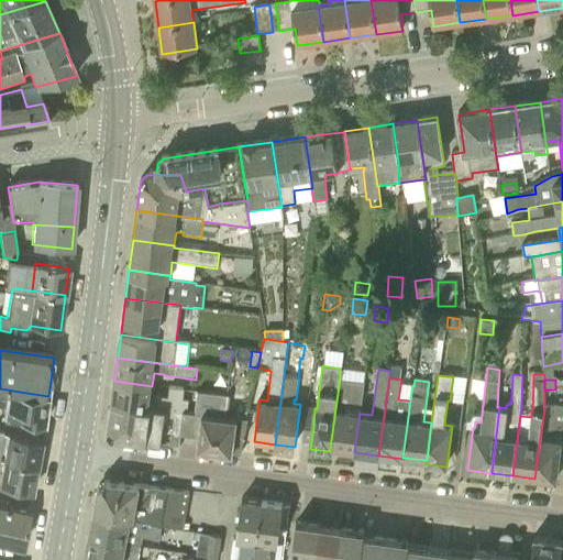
[(174,412),(183,413),(187,414),(187,413),(188,402),(184,401),(185,390),(169,388),(168,398),(151,396),(152,386),(114,381),(111,404),(165,410),(174,412)]
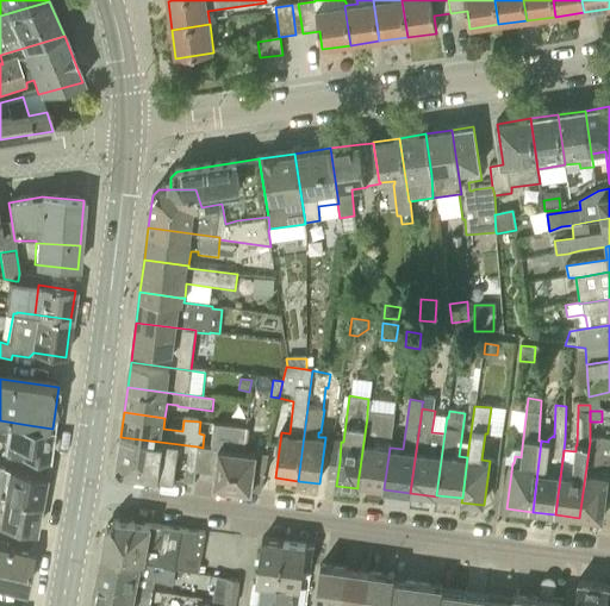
[(394,416),(369,412),(367,412),(367,417),(358,485),(384,488),(390,448),(392,448),(392,443),(391,443),(394,416)]
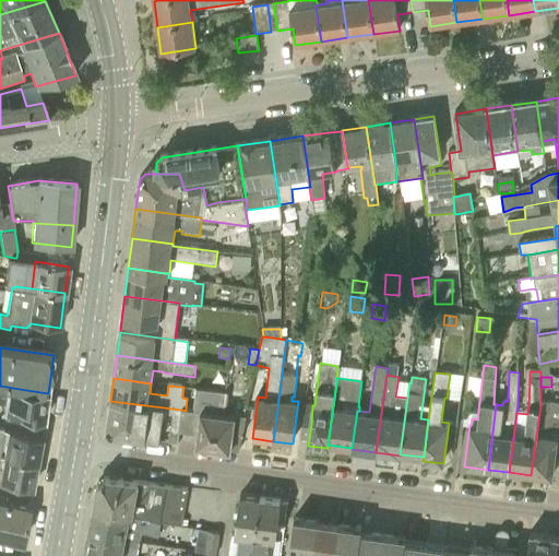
[(0,405),(4,406),(3,416),(44,422),(48,393),(26,390),(0,386),(0,405)]
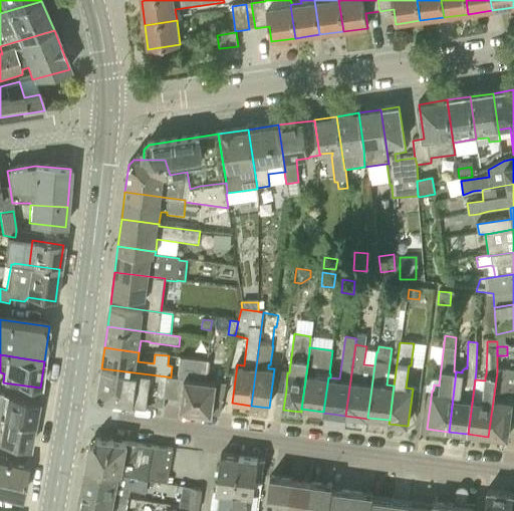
[(167,376),(165,398),(182,400),(181,412),(220,417),(227,384),(206,381),(208,361),(181,357),(178,377),(171,376),(171,377),(167,376)]
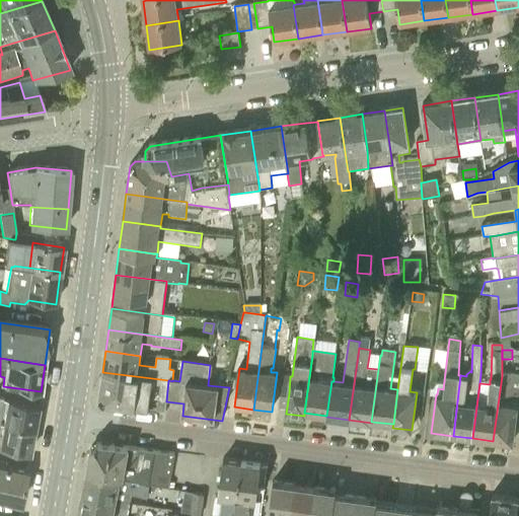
[(518,374),(514,373),(502,371),(502,375),(502,376),(493,441),(512,444),(516,420),(518,420),(518,408),(517,408),(518,403),(511,402),(512,396),(518,396),(518,374)]
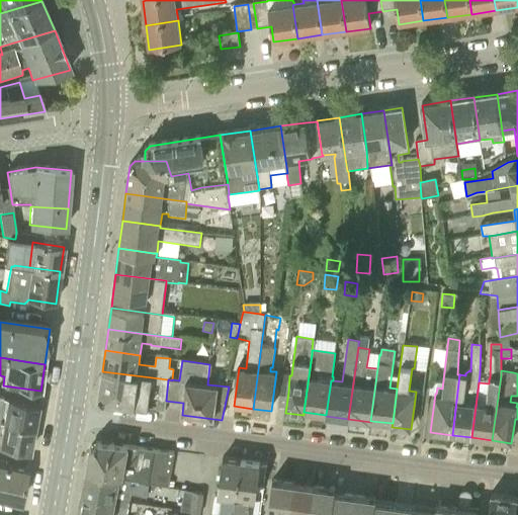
[(152,377),(102,371),(99,399),(103,405),(147,410),(152,377)]
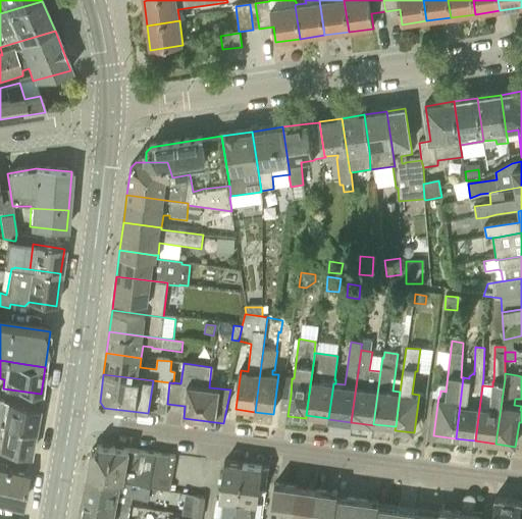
[(169,382),(161,381),(157,414),(165,415),(167,404),(169,382)]
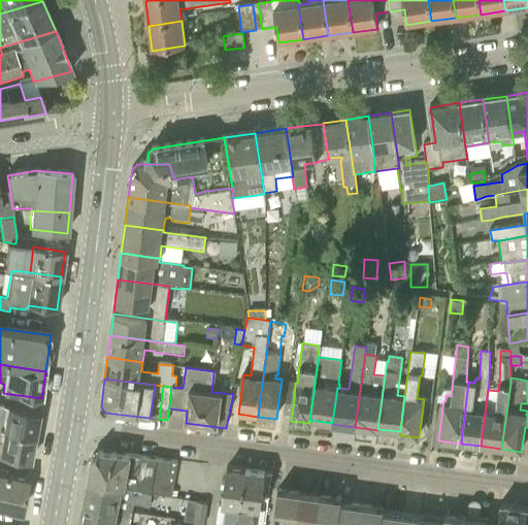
[(3,406),(0,421),(0,430),(34,437),(39,414),(3,406)]
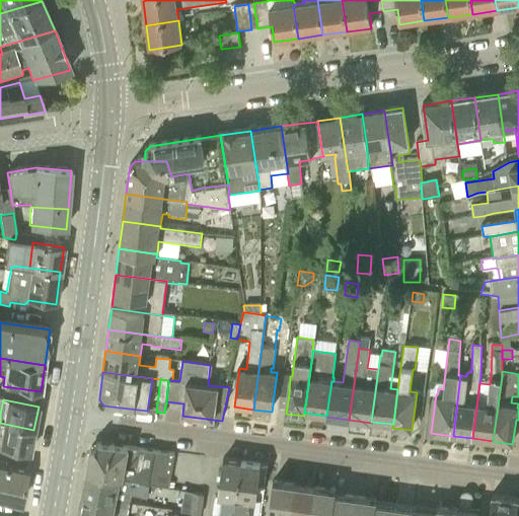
[(33,430),(0,423),(0,447),(29,453),(33,430)]
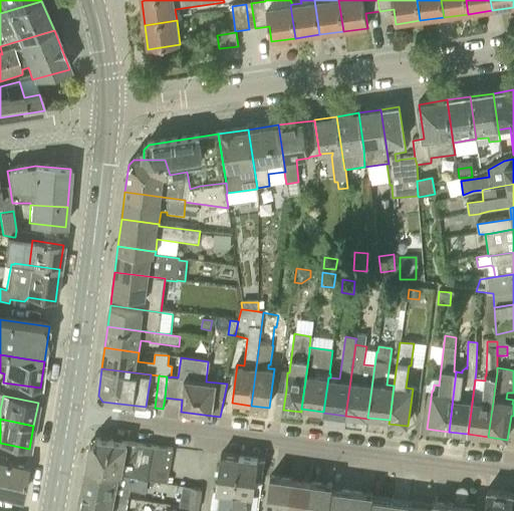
[(85,469),(126,477),(149,482),(168,485),(173,451),(96,440),(90,445),(85,469)]
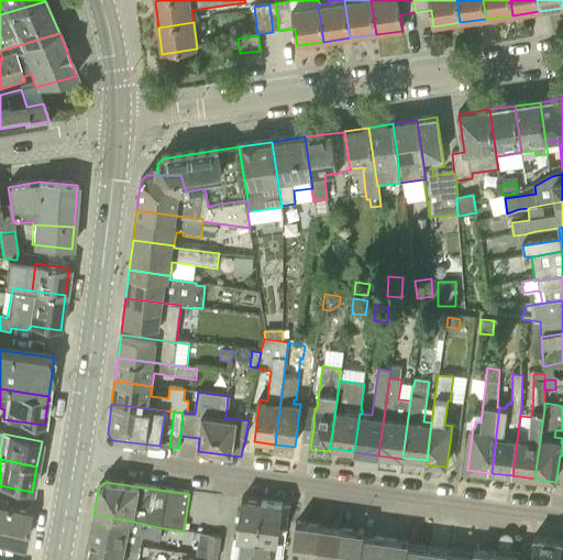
[(241,542),(238,559),(252,559),(261,503),(242,500),(236,541),(241,542)]
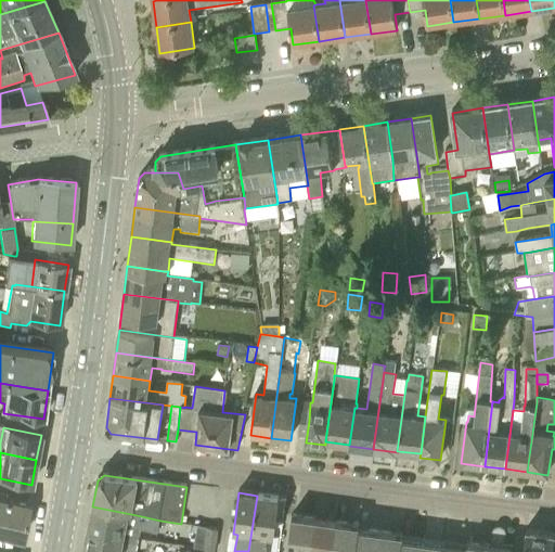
[(0,536),(22,540),(28,505),(7,501),(8,497),(0,495),(0,536)]
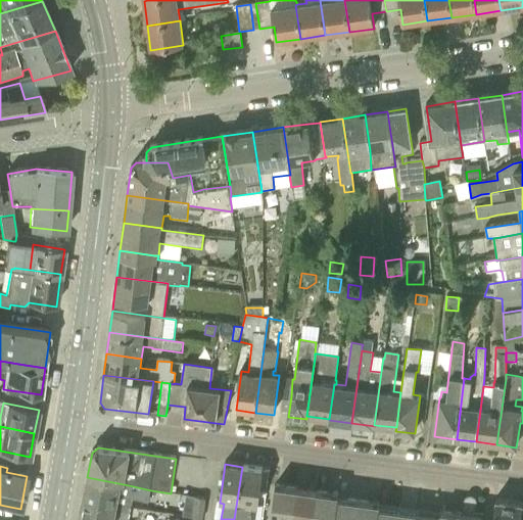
[(251,507),(257,508),(263,469),(242,467),(234,519),(248,519),(249,511),(251,511),(251,507)]
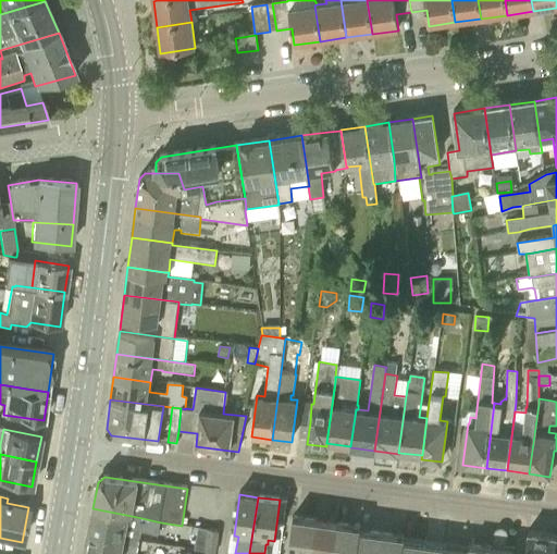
[(139,541),(140,533),(158,536),(161,522),(137,517),(93,508),(88,531),(139,541)]
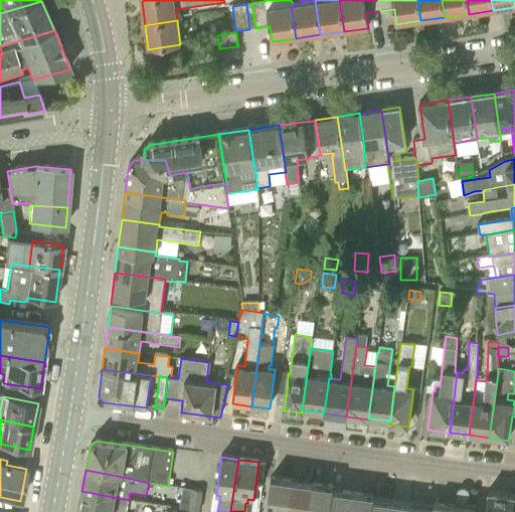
[(287,511),(292,482),(271,479),(266,511),(287,511)]
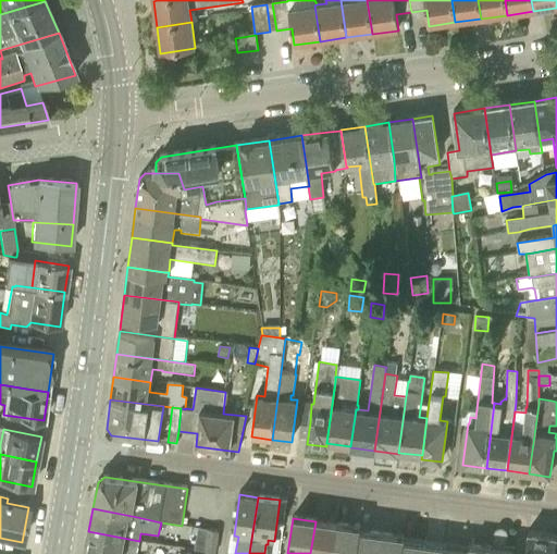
[(333,553),(337,525),(316,521),(310,553),(333,553)]
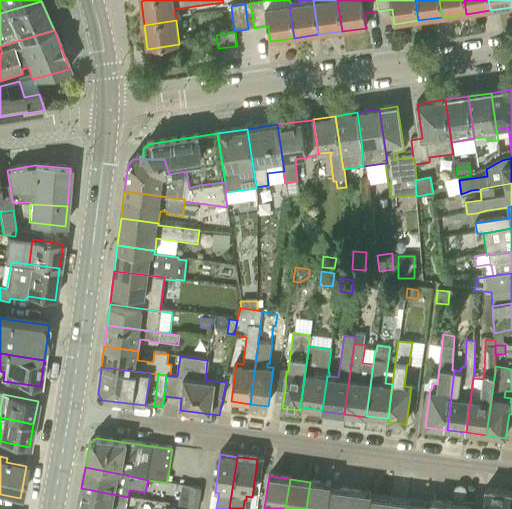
[(327,508),(330,489),(331,485),(310,482),(306,508),(327,508)]
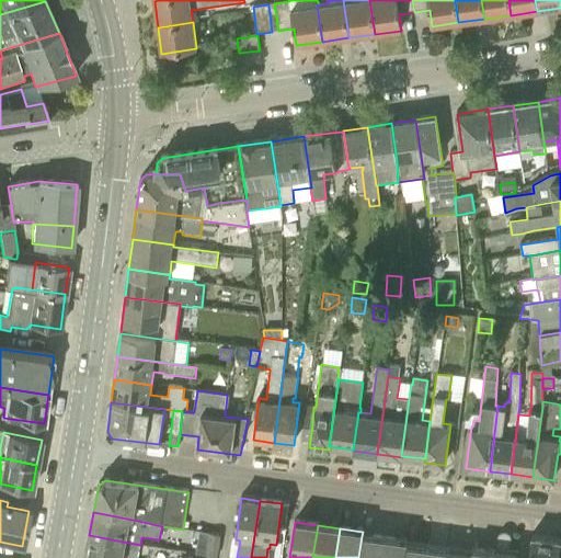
[(221,536),(218,535),(209,534),(206,557),(218,557),(221,536)]
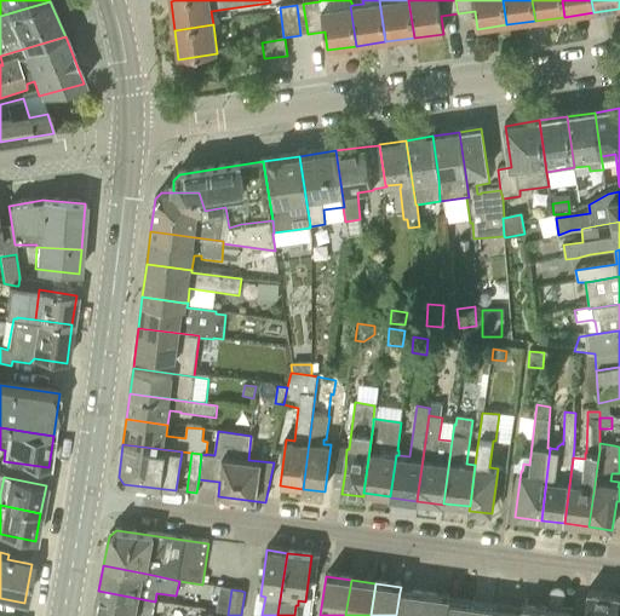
[(153,615),(155,602),(98,591),(95,615),(153,615)]
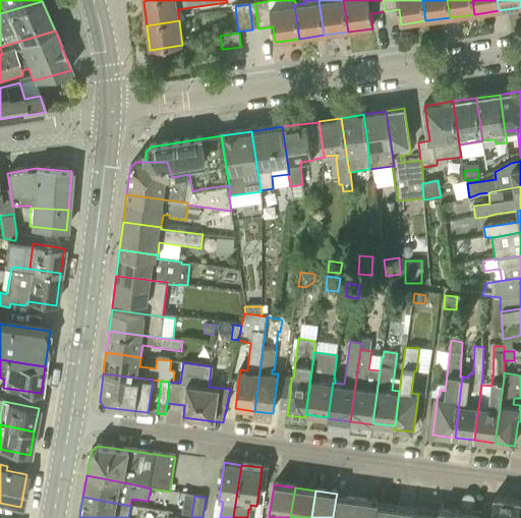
[(353,517),(356,500),(336,498),(333,517),(353,517)]
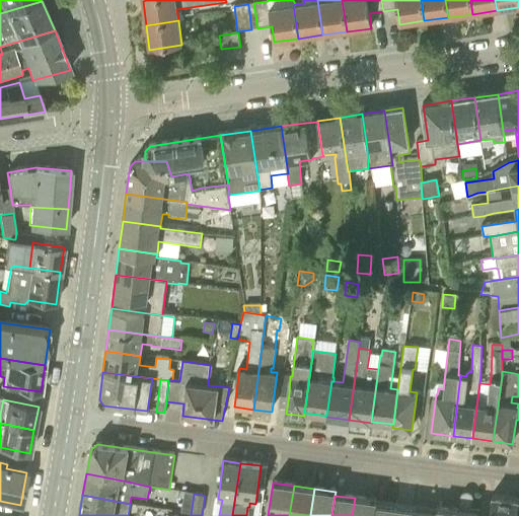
[(515,515),(518,500),(492,496),(489,515),(515,515)]
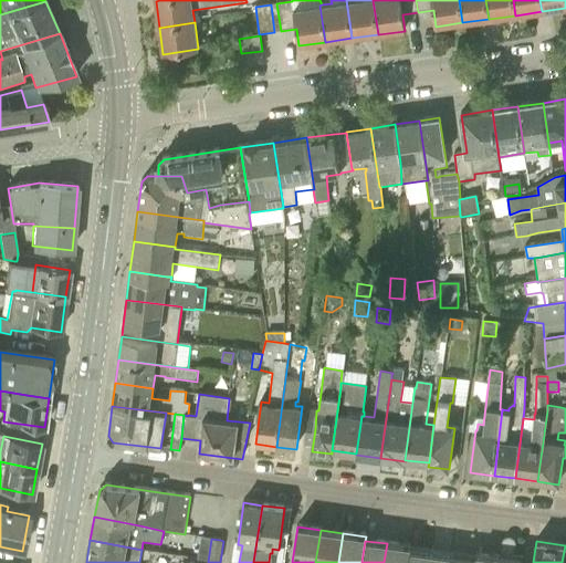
[(407,562),(409,551),(410,551),(410,546),(387,543),(384,562),(407,562)]
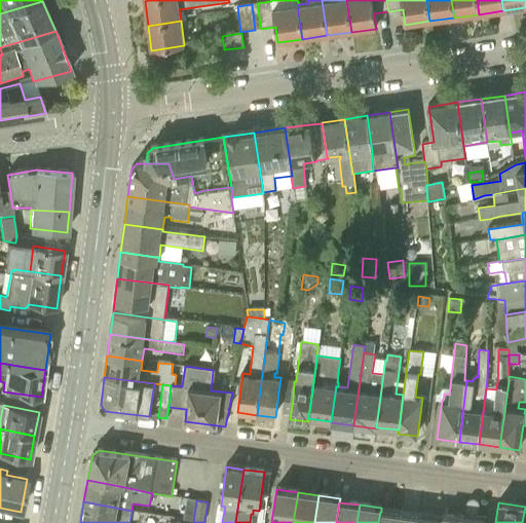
[(0,518),(15,522),(17,512),(0,508),(0,518)]
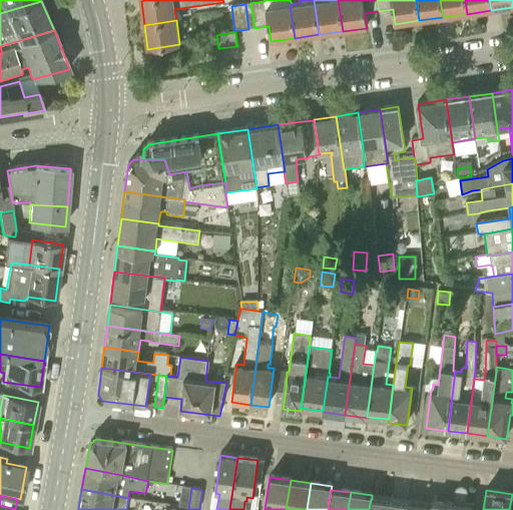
[(390,509),(391,502),(372,499),(371,499),(369,509),(390,509)]
